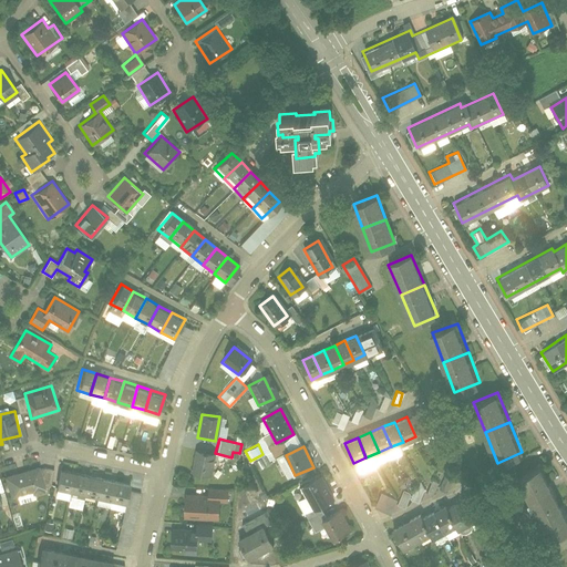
[(212,455),(196,452),(191,475),(207,478),(212,455)]
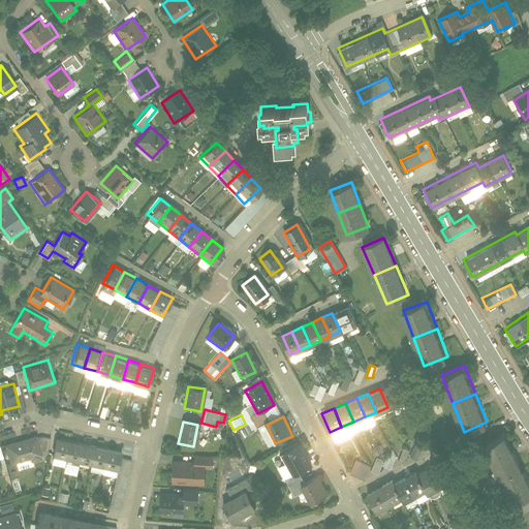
[(40,455),(34,435),(4,444),(11,464),(40,455)]
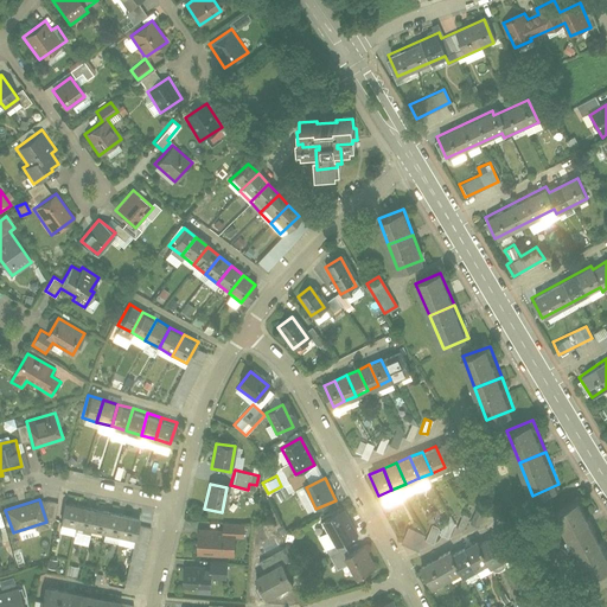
[(596,532),(580,499),(554,513),(570,545),(596,532)]
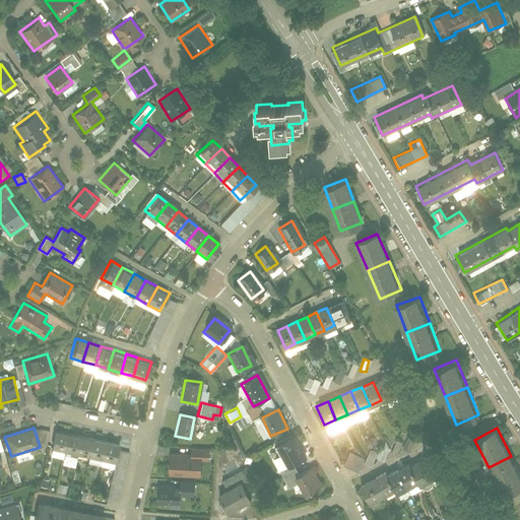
[(67,433),(55,431),(51,449),(63,452),(67,433)]
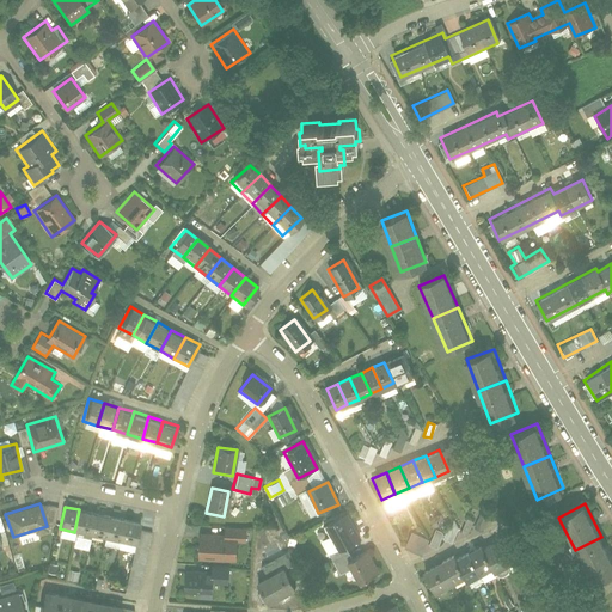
[(95,513),(79,509),(74,532),(90,536),(95,513)]
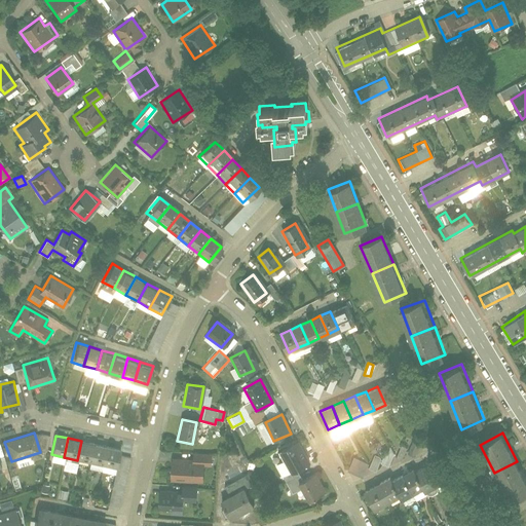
[(95,444),(81,441),(77,460),(90,462),(95,444)]
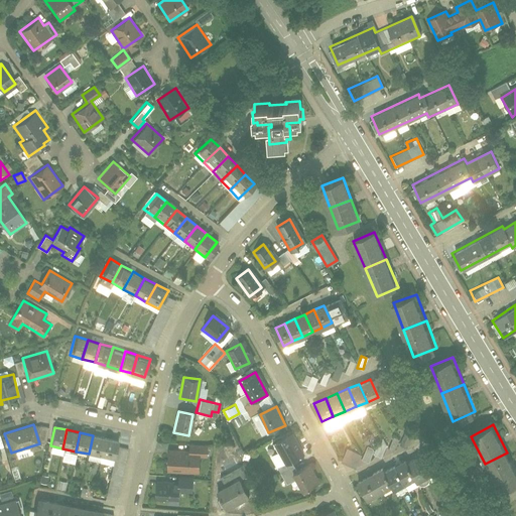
[(106,437),(93,435),(89,454),(102,457),(106,437)]
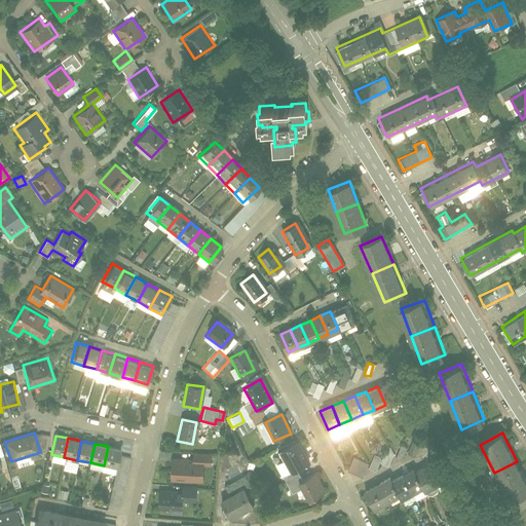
[(305,465),(295,444),(278,452),(289,474),(305,465)]
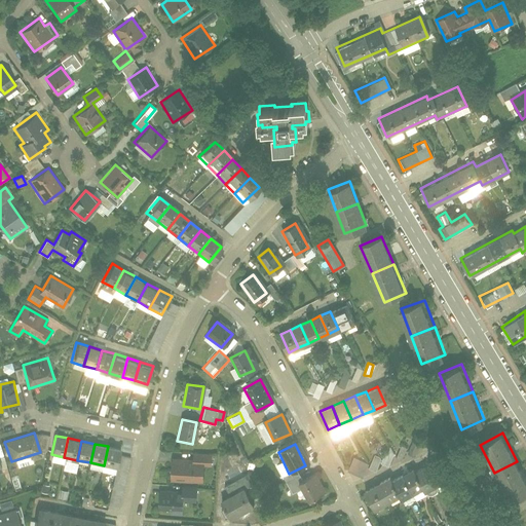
[(121,449),(108,446),(104,465),(117,468),(121,449)]
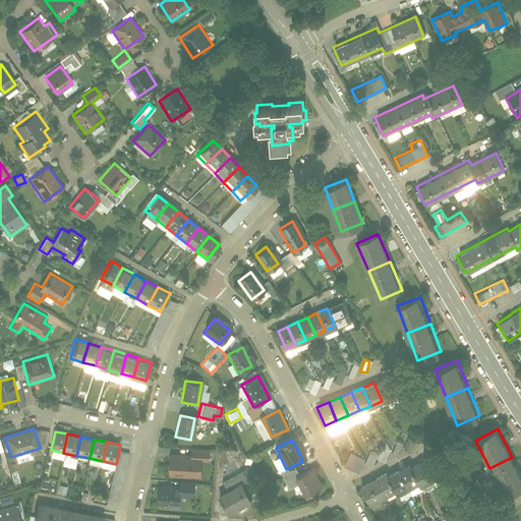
[(397,456),(401,444),(395,442),(392,454),(397,456)]
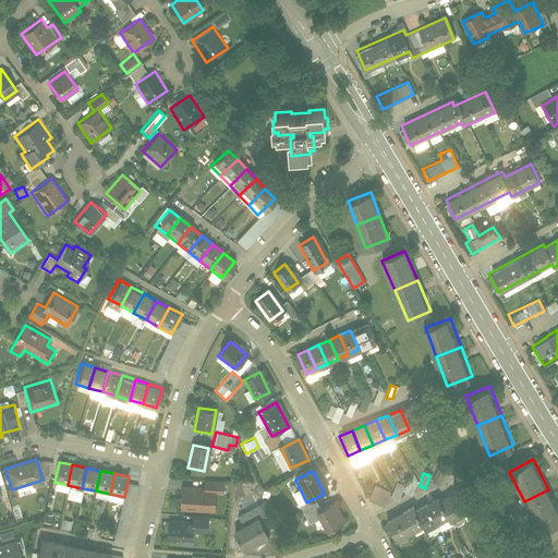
[(409,475),(403,492),(411,495),(417,477),(409,475)]
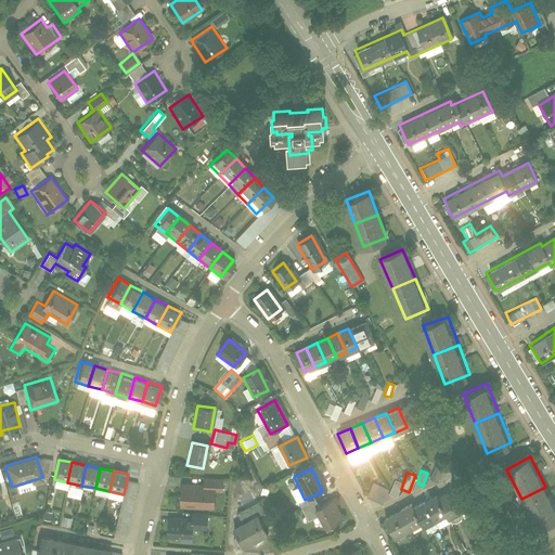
[(396,498),(401,481),(392,479),(388,494),(396,498)]
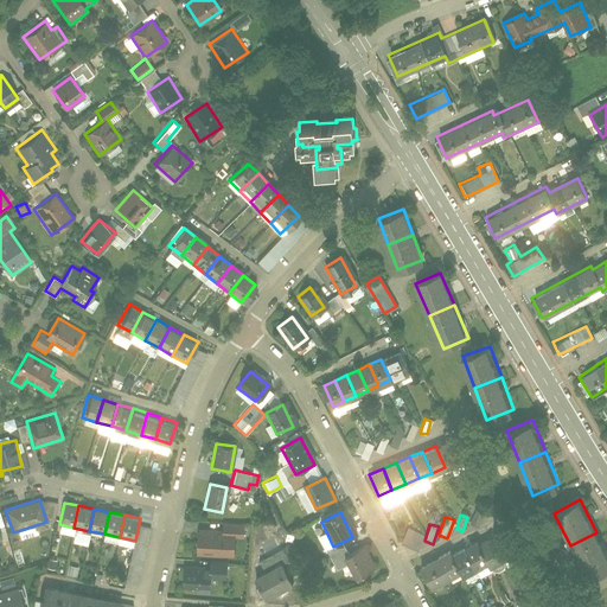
[(398,543),(417,550),(423,534),(406,526),(398,543)]
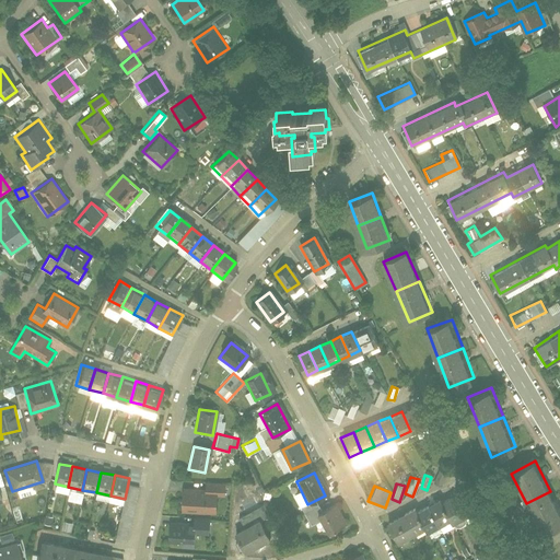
[(212,514),(213,491),(182,489),(181,513),(212,514)]
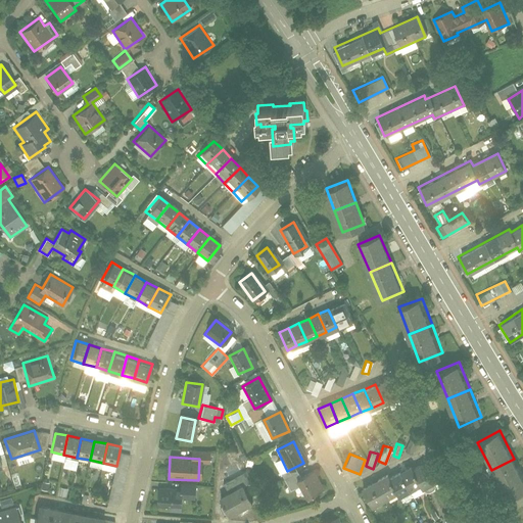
[(522,489),(522,476),(514,459),(491,470),(506,498),(522,489)]
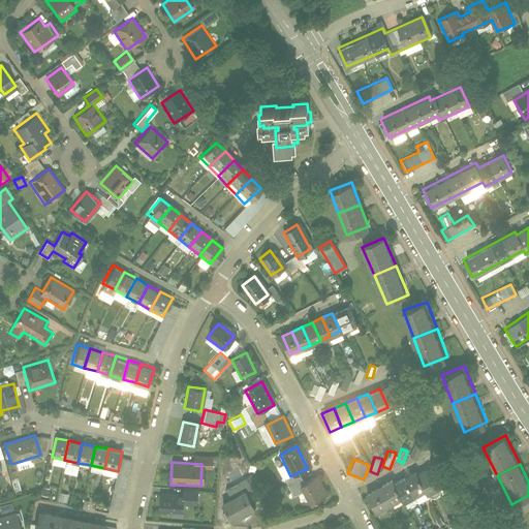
[(431,486),(421,466),(411,471),(422,490),(431,486)]
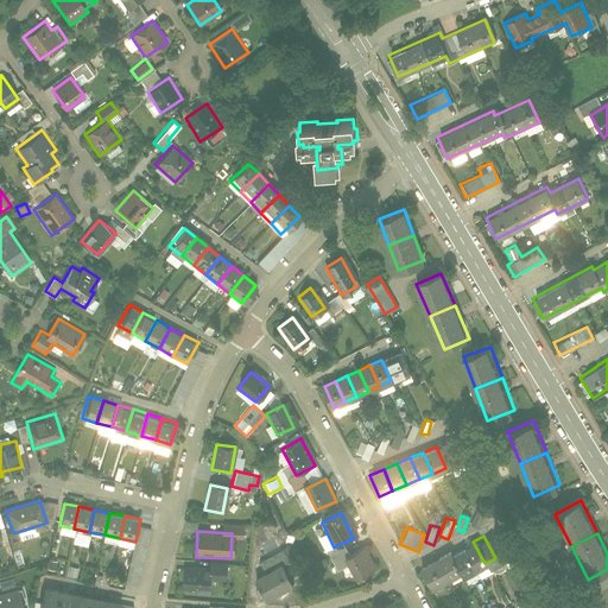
[(485,563),(473,542),(462,546),(475,569),(485,563)]
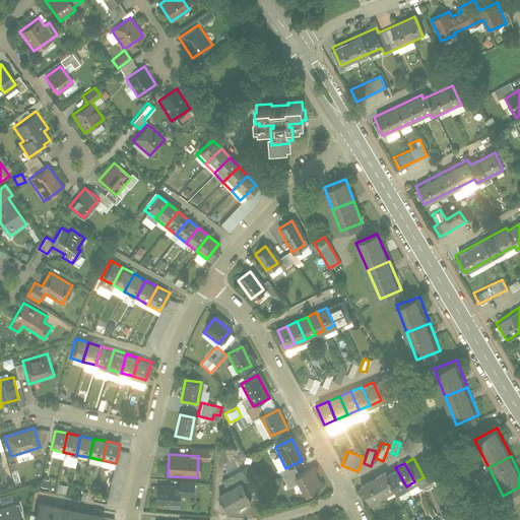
[(406,486),(395,467),(387,472),(397,492),(406,486)]
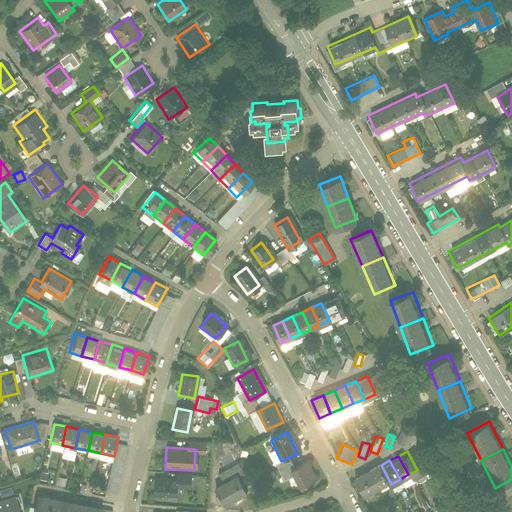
[(311,481),(302,464),(288,471),(296,488),(311,481)]
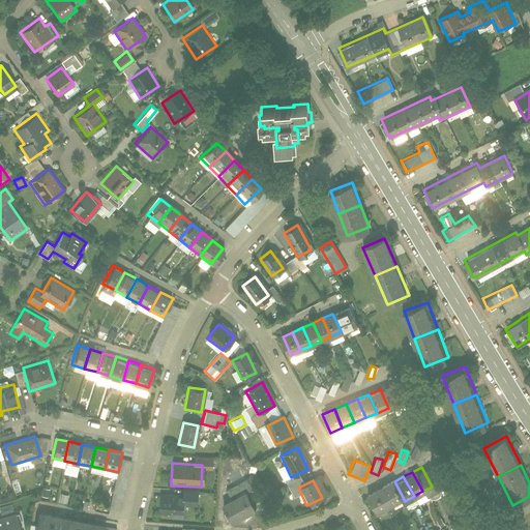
[(405,501),(394,481),(385,487),(395,506),(405,501)]
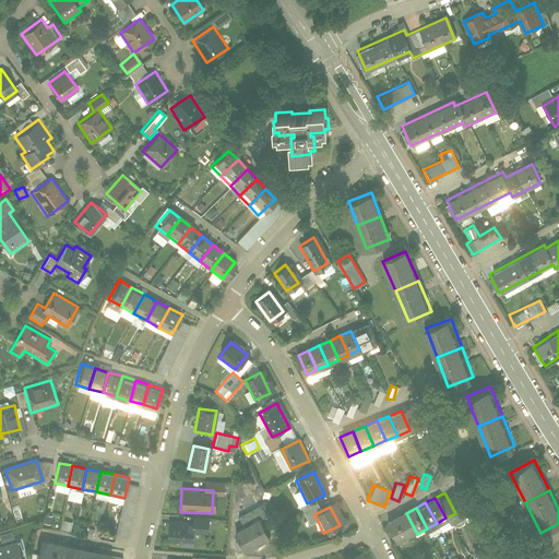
[(417,534),(406,513),(396,519),(407,538),(417,534)]
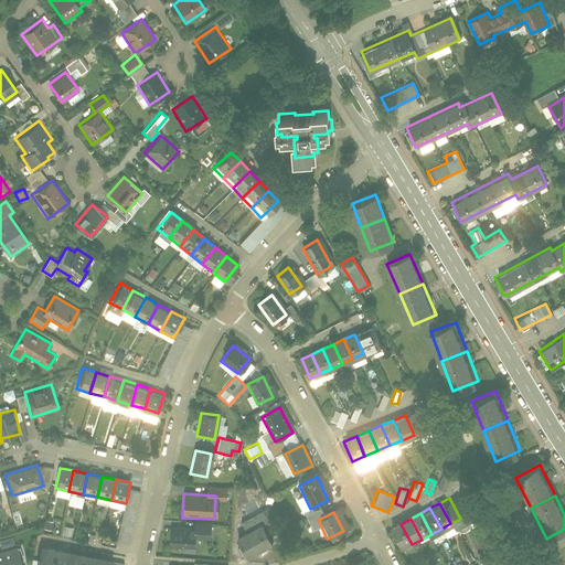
[(412,544),(401,524),(391,529),(402,550),(412,544)]
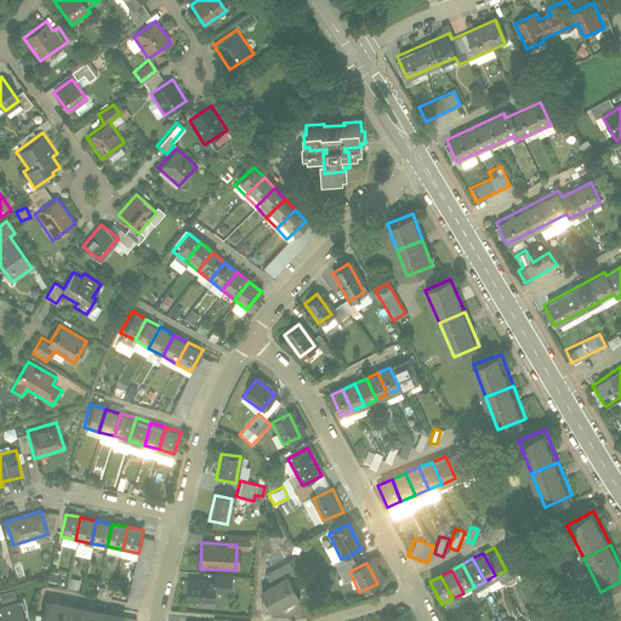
[(217,603),(218,581),(184,579),(183,600),(217,603)]
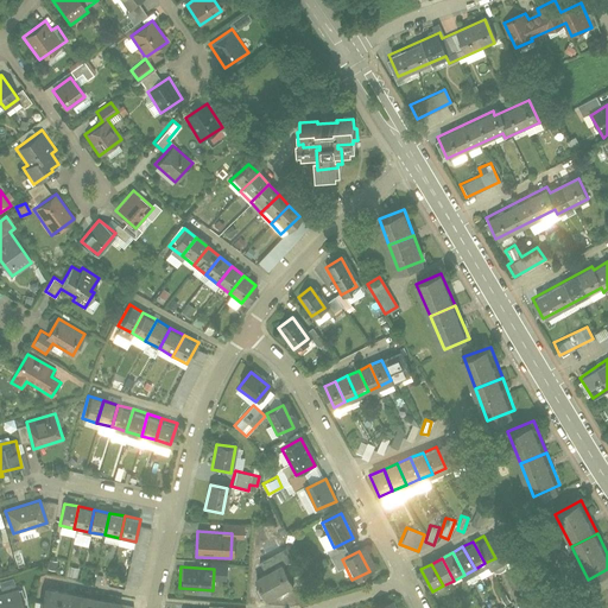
[(279,567),(251,580),(259,597),(287,584),(279,567)]
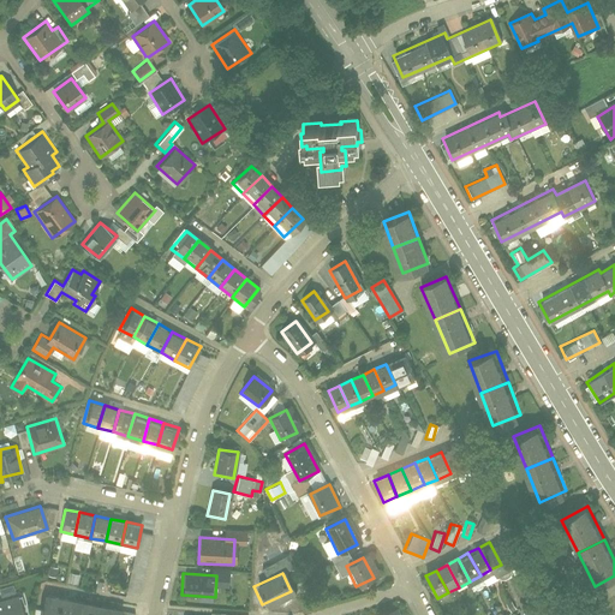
[(53,614),(58,597),(42,593),(36,614),(53,614)]
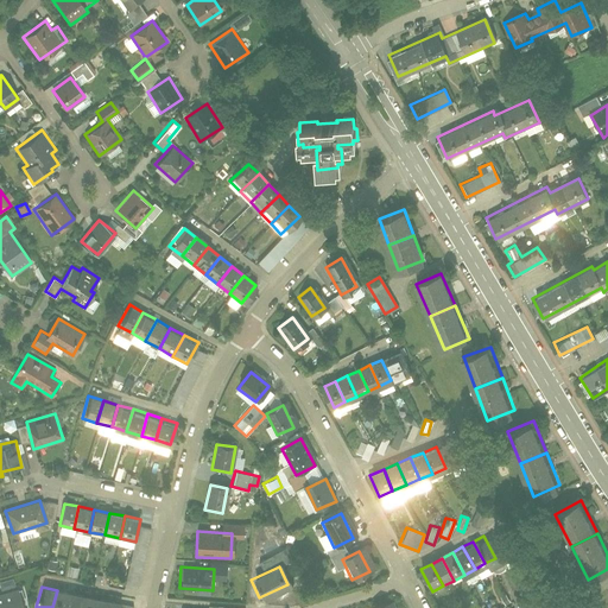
[(0,607),(25,607),(21,589),(0,594),(0,607)]
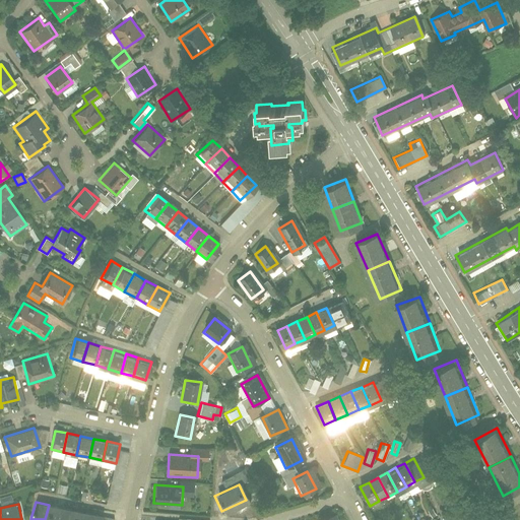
[(58,519),(62,508),(49,505),(45,519),(58,519)]
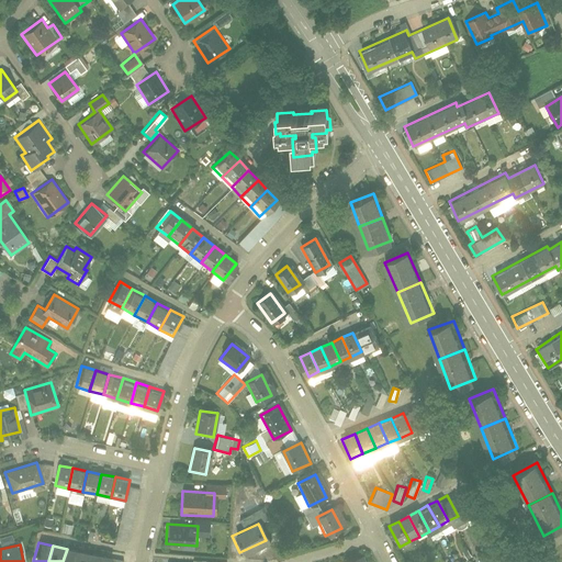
[(78,561),(81,552),(67,549),(63,561),(78,561)]
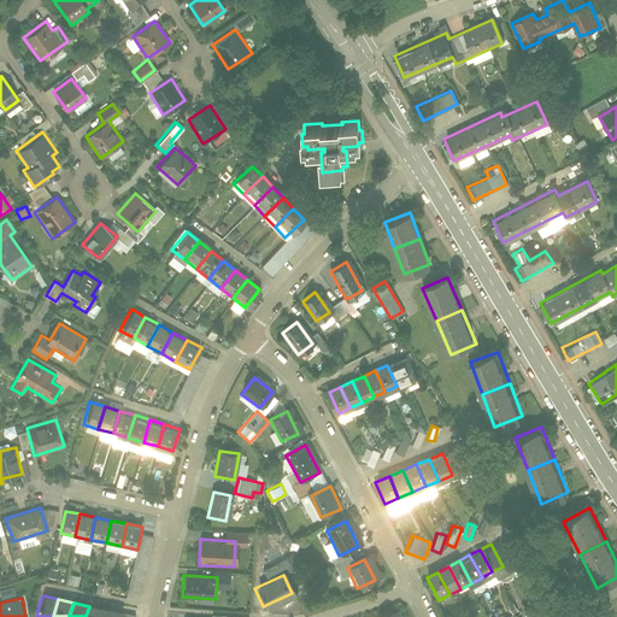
[(103,616),(105,609),(89,606),(86,616),(103,616)]
